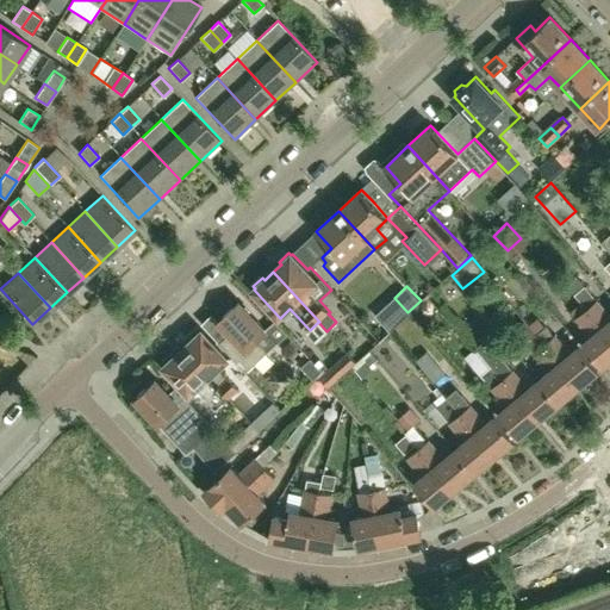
[(609,316),(585,286),(574,294),(586,309),(609,337),(609,316)]
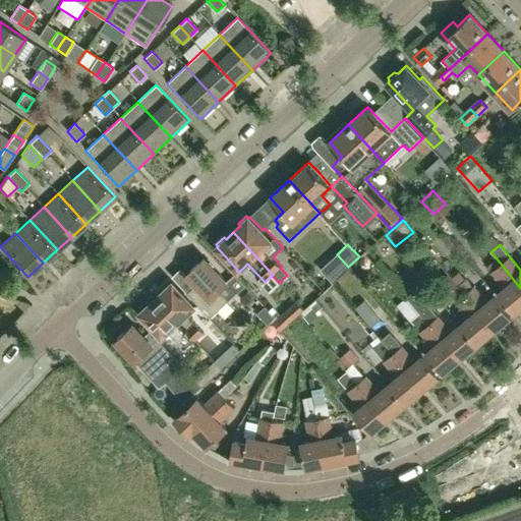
[(228,282),(205,257),(186,275),(195,285),(187,292),(200,306),(210,316),(236,292),(228,283),(228,282)]
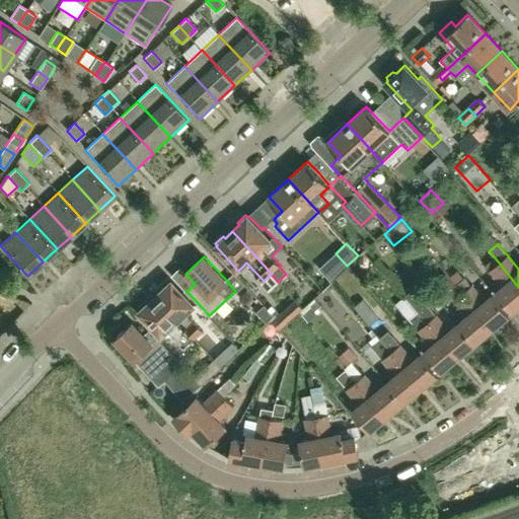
[(518,305),(518,287),(499,263),(490,270),(503,286),(496,292),(512,311),(518,305)]
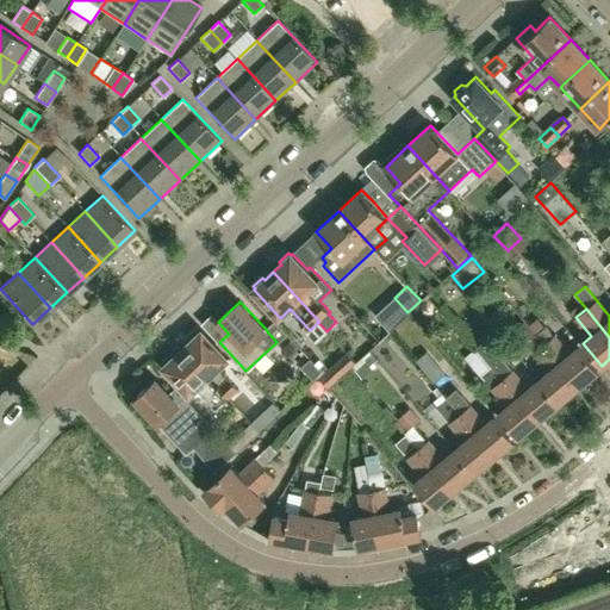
[(597,369),(579,347),(571,354),(546,324),(535,332),(578,385),(597,369)]
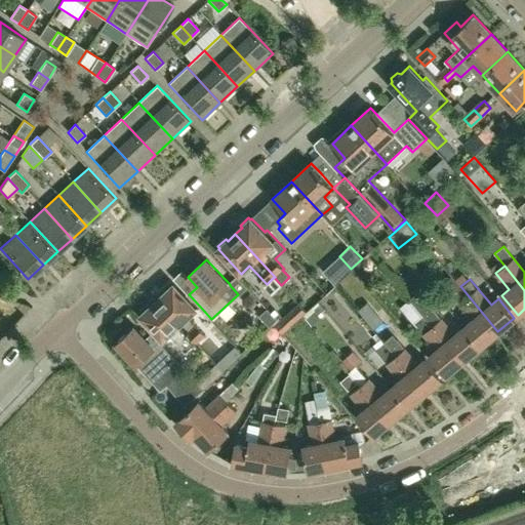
[(197,309),(174,284),(173,286),(171,284),(163,291),(165,293),(158,300),(198,342),(206,334),(189,316),(197,309)]
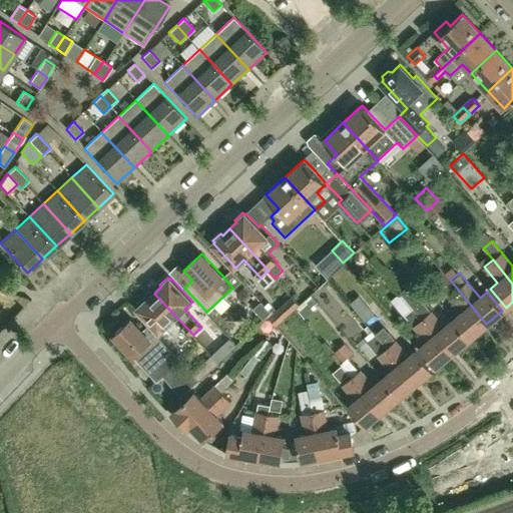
[(486,324),(450,280),(442,287),(462,312),(455,319),(471,337),(486,324)]
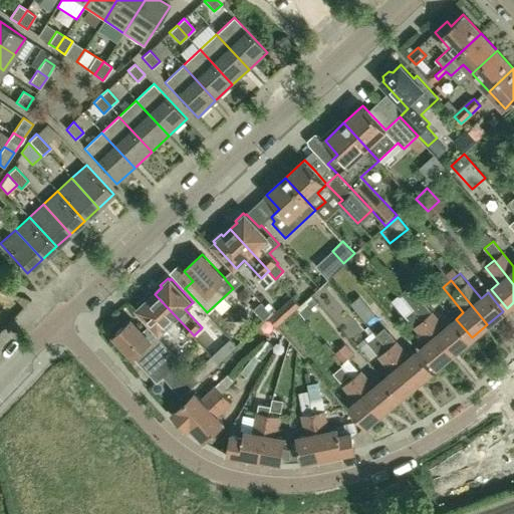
[(468,340),(452,322),(445,328),(411,286),(402,293),(452,354),(468,340)]
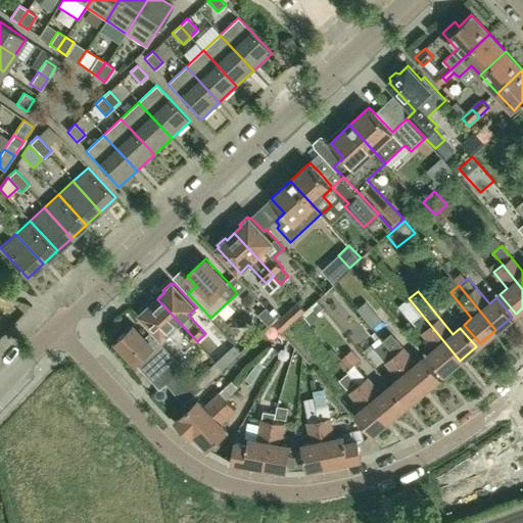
[(460,361),(409,298),(399,305),(412,321),(434,348),(427,354),(443,374),(460,361)]
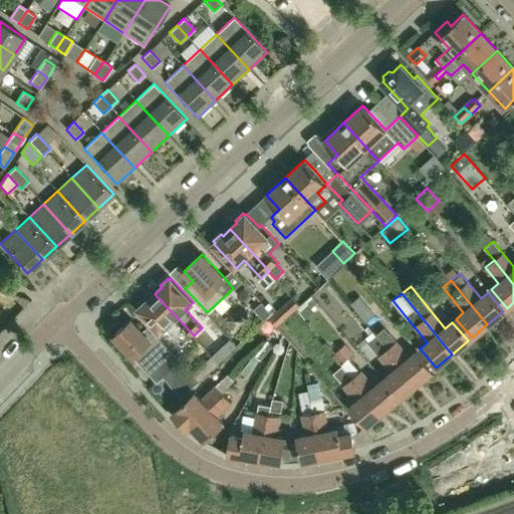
[(141,307),(139,308),(161,331),(166,326),(183,345),(194,335),(155,294),(148,300),(146,298),(139,305),(141,307)]
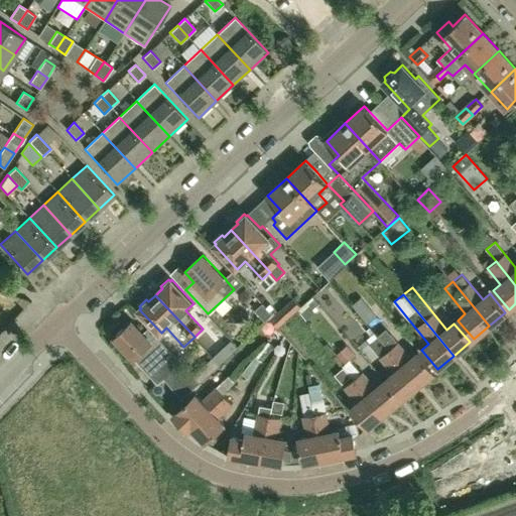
[(376,315),(361,297),(352,305),(367,324),(376,315)]
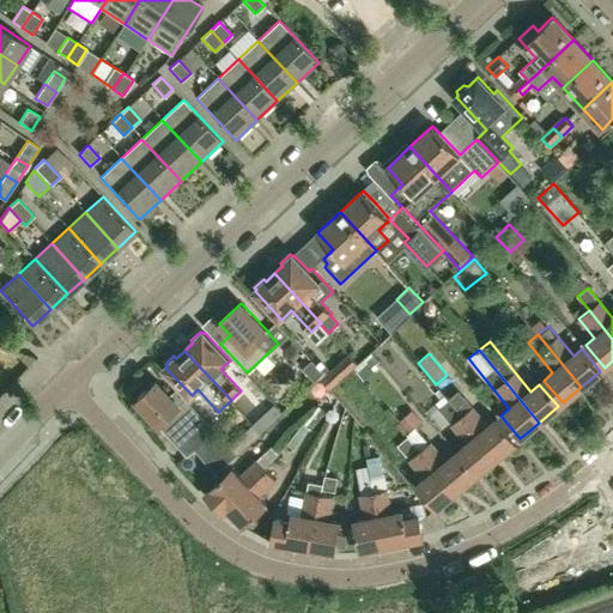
[(327,375),(335,383),(357,364),(350,356),(327,375)]
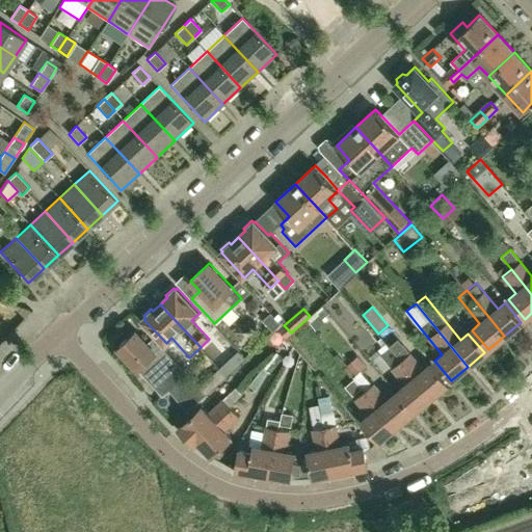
[(280,324),(269,314),(263,320),(273,330),(280,324)]
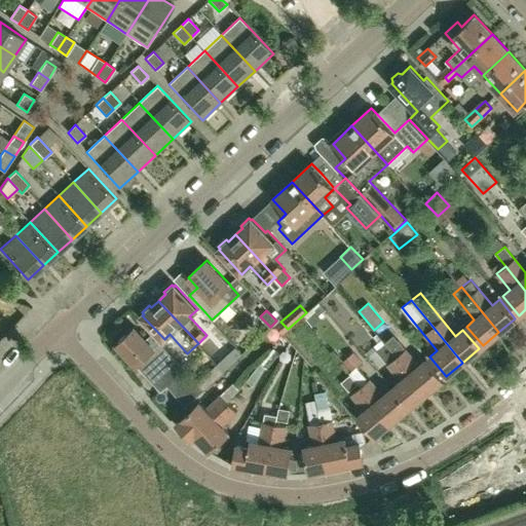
[(288,329),(280,322),(275,326),(283,334),(288,329)]
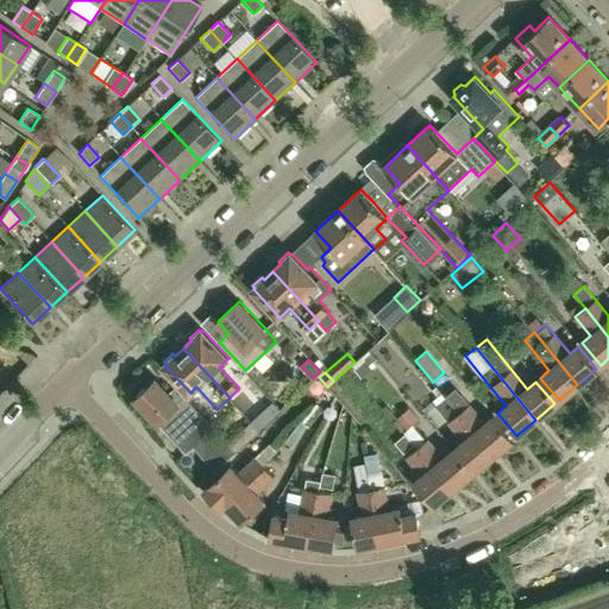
[(227,443),(176,387),(170,394),(156,378),(151,383),(146,388),(138,395),(139,395),(136,399),(151,415),(171,438),(177,432),(214,471),(237,452),(227,443)]
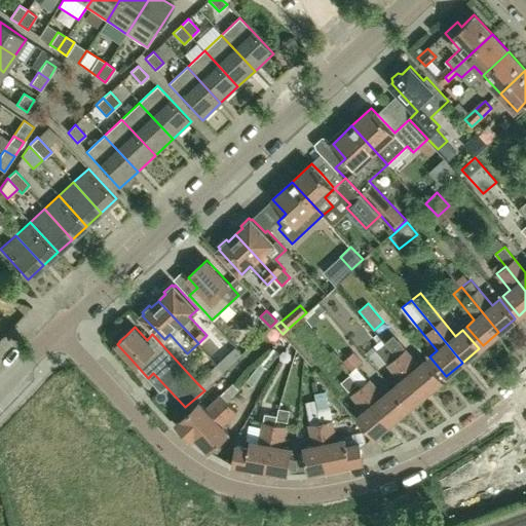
[(442,379),(425,360),(418,366),(397,339),(393,336),(385,342),(386,344),(426,392),(442,379)]
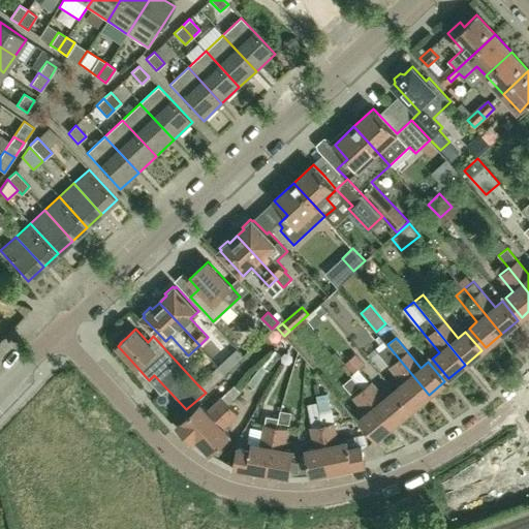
[(429,395),(389,346),(379,353),(403,382),(396,389),(412,408),(429,395)]
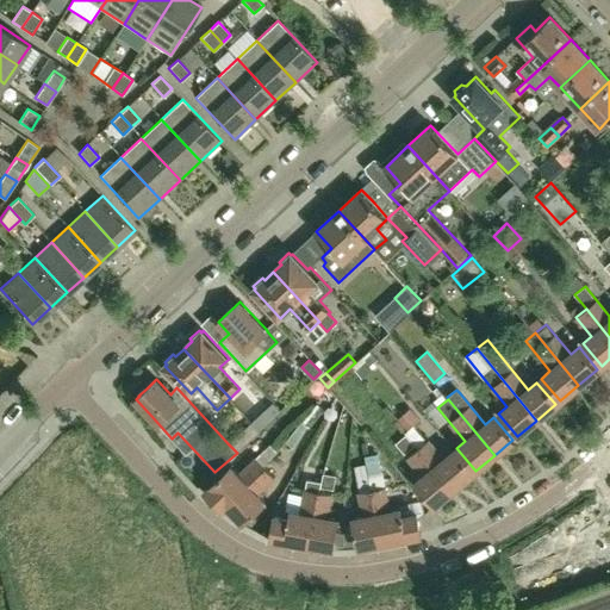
[(274,403),(251,422),(260,431),(281,411),(274,403)]
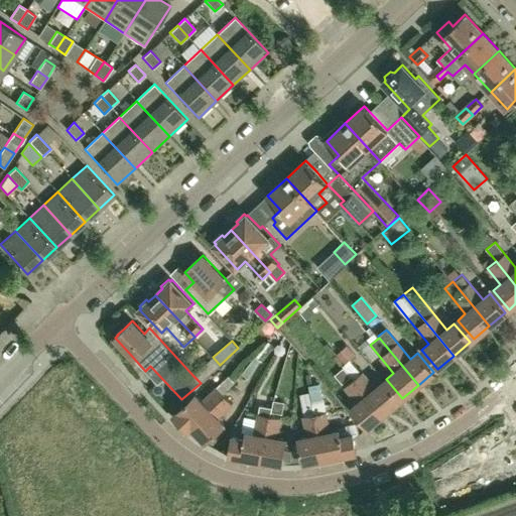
[(248,378),(260,360),(255,356),(242,373),(248,378)]
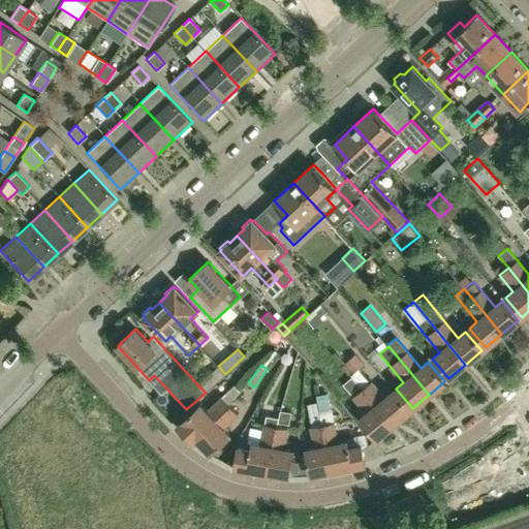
[(408,411),(392,392),(384,398),(371,381),(369,383),(359,371),(351,376),(352,376),(360,386),(363,389),(392,425),(408,411)]
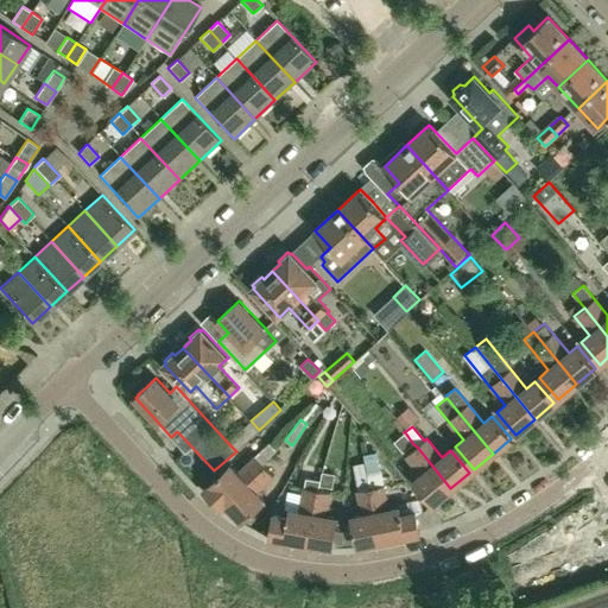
[(404,453),(413,444),(405,432),(394,441),(404,453)]
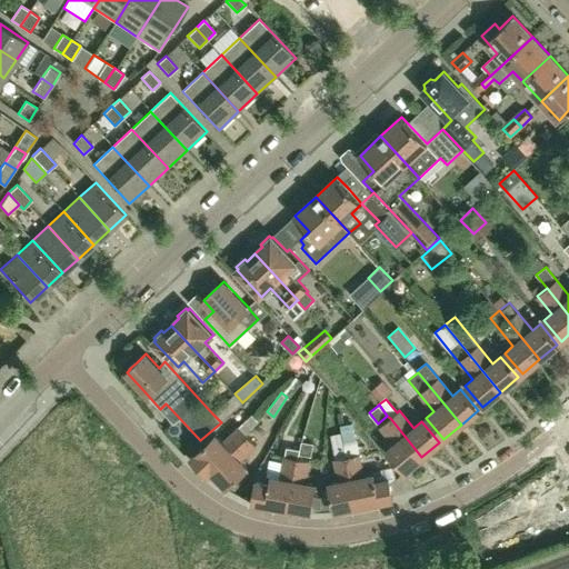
[(210,470),(247,436),(246,435),(257,420),(252,416),(222,443),(216,436),(190,459),(206,477),(211,472),(210,470)]
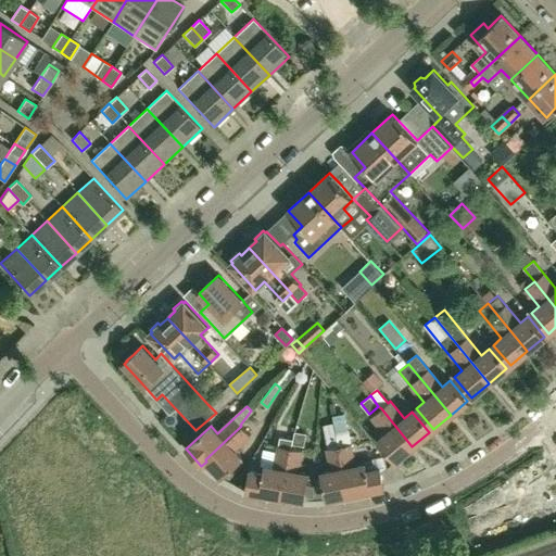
[(412,446),(381,408),(371,416),(387,433),(378,440),(395,460),(412,446)]
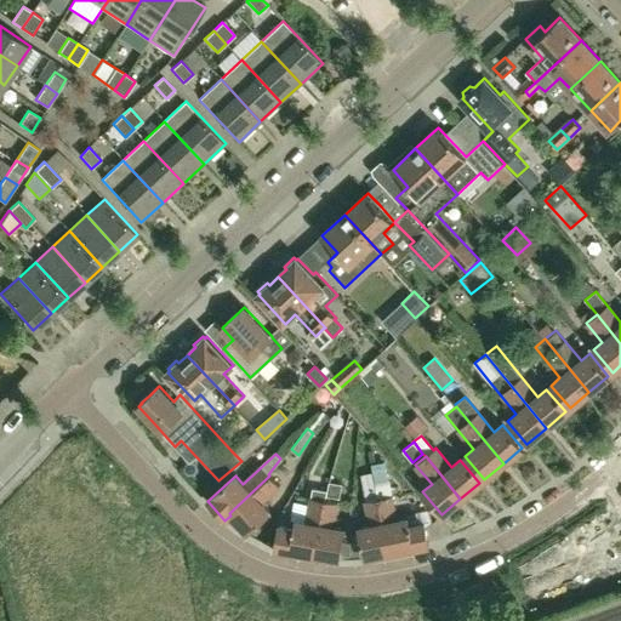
[(391,553),(429,545),(425,523),(410,525),(409,517),(397,519),(392,495),(391,496),(387,482),(383,462),(370,465),(371,473),(374,473),(391,553)]
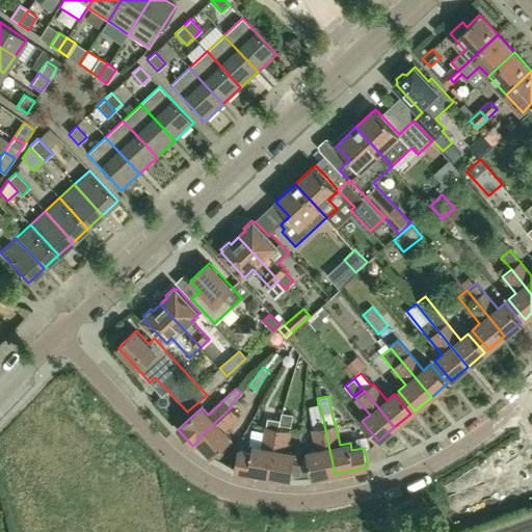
[(313,478),(335,474),(320,405),(318,405),(309,407),(311,417),(313,429),(317,452),(308,453),(313,478)]
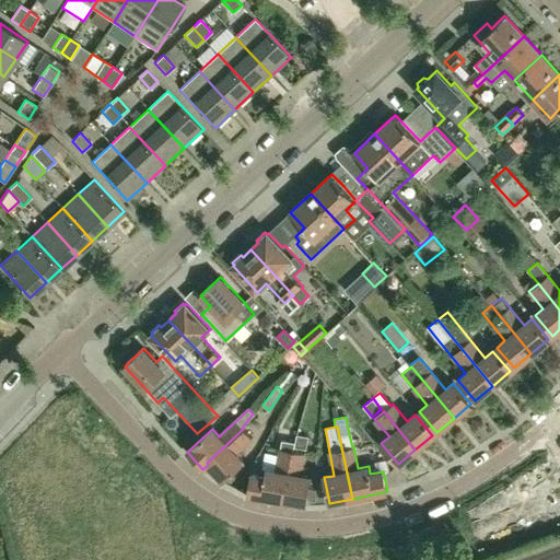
[(242,463),(236,455),(253,440),(243,429),(207,463),(208,465),(222,480),(242,463)]
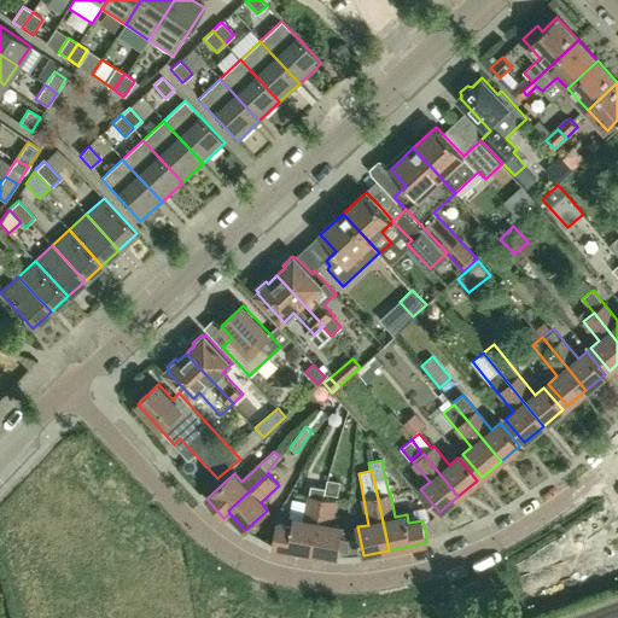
[(327,481),(325,494),(338,496),(340,483),(327,481)]
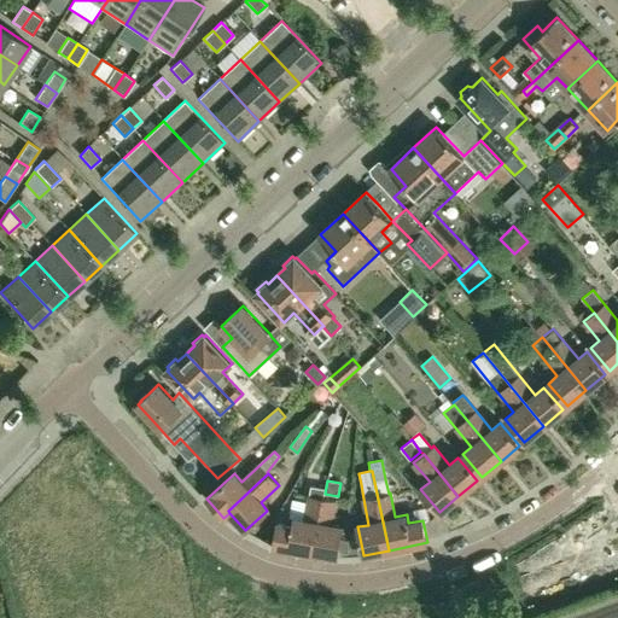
[(310,487),(309,496),(322,499),(325,489),(310,487)]
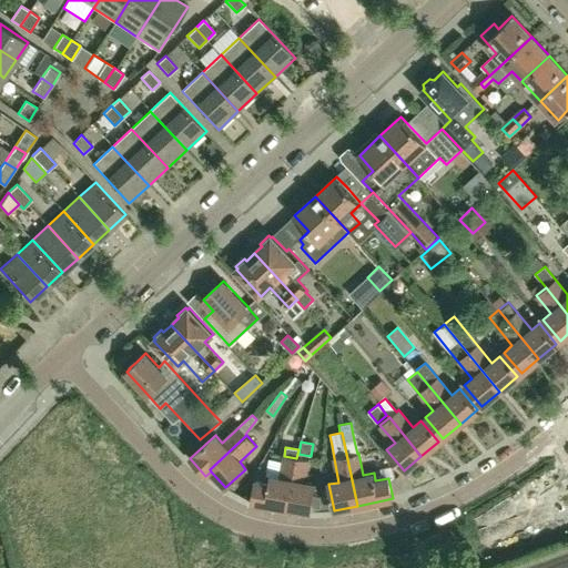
[(255,482),(252,501),(288,508),(296,458),(284,456),(280,478),(270,476),(269,484),(255,482)]
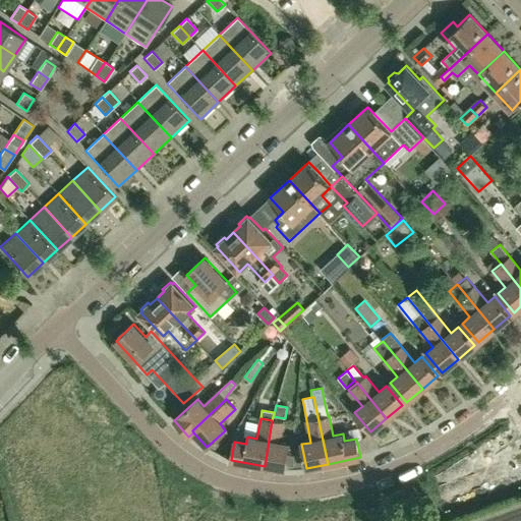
[(272,420),(265,466),(285,469),(289,445),(280,444),(283,422),(272,420)]
